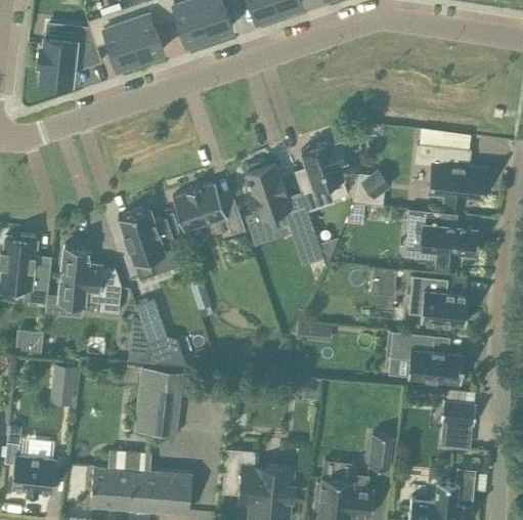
[(164,53),(155,27),(167,23),(159,0),(153,0),(124,10),(141,60),(164,53)]
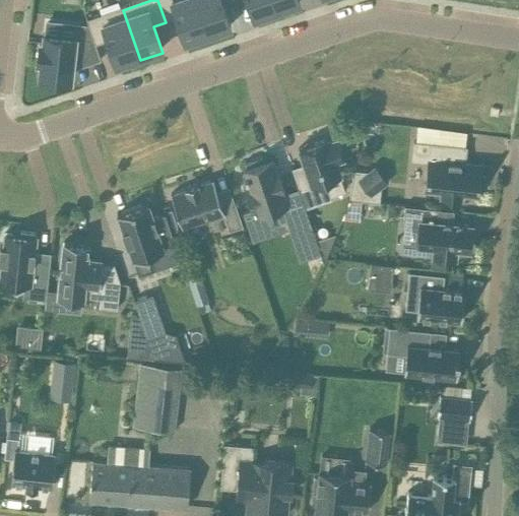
[(177,19),(186,45),(208,37),(196,0),(181,0),(174,3),(172,0),(157,0),(166,22),(177,19)]
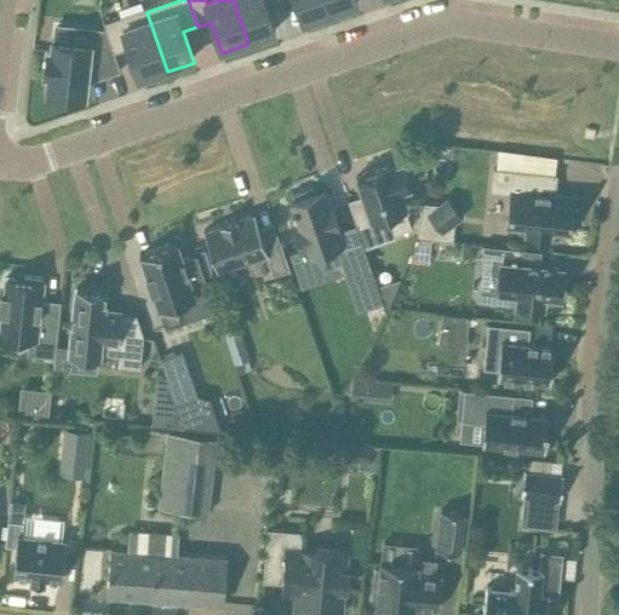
[(234,0),(248,44),(275,35),(267,4),(278,0),(234,0)]
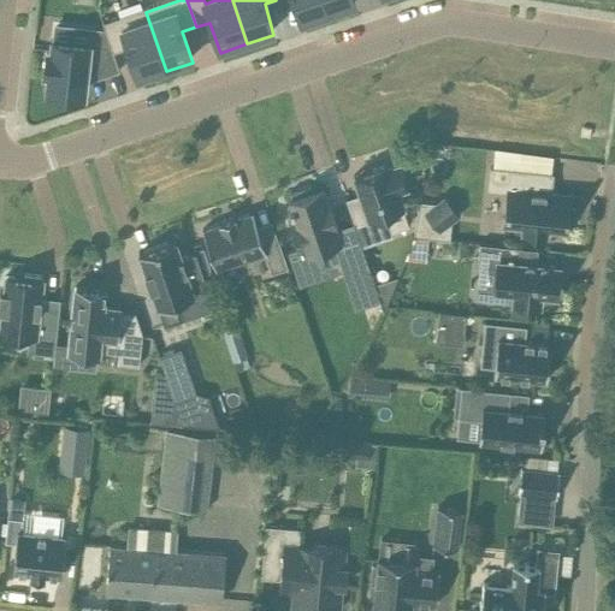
[(329,16),(323,0),(293,0),(302,25),(329,16)]
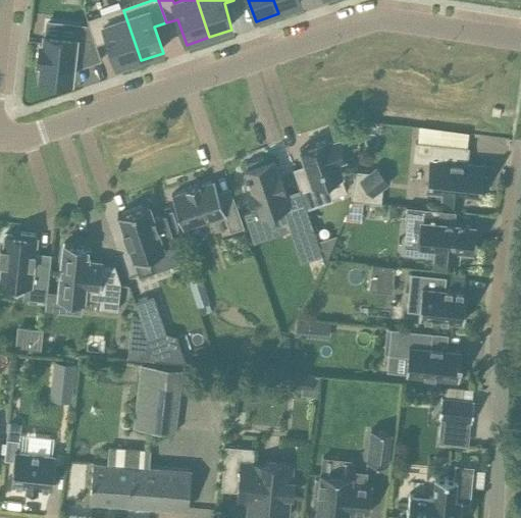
[(273,0),(278,13),(302,5),(299,0),(273,0)]
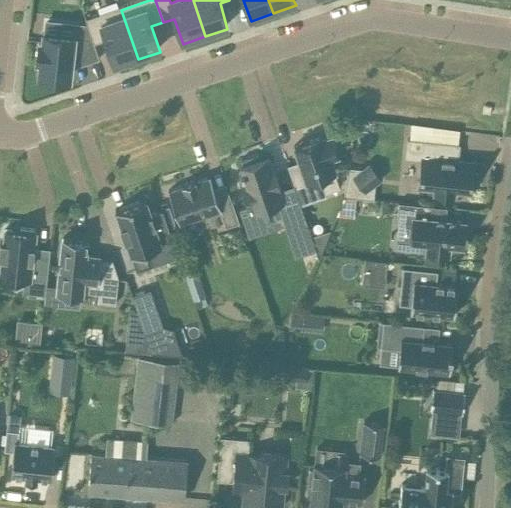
[(138,59),(121,10),(87,21),(87,23),(95,45),(106,41),(115,67),(138,59)]
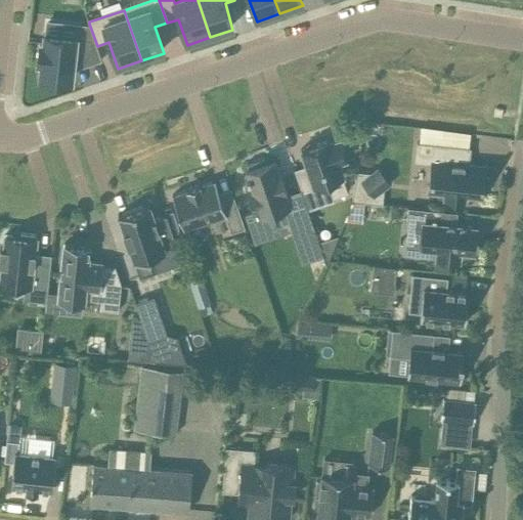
[(101,60),(95,43),(45,37),(44,45),(41,45),(39,66),(42,66),(40,80),(61,83),(61,80),(73,81),(74,70),(101,60)]
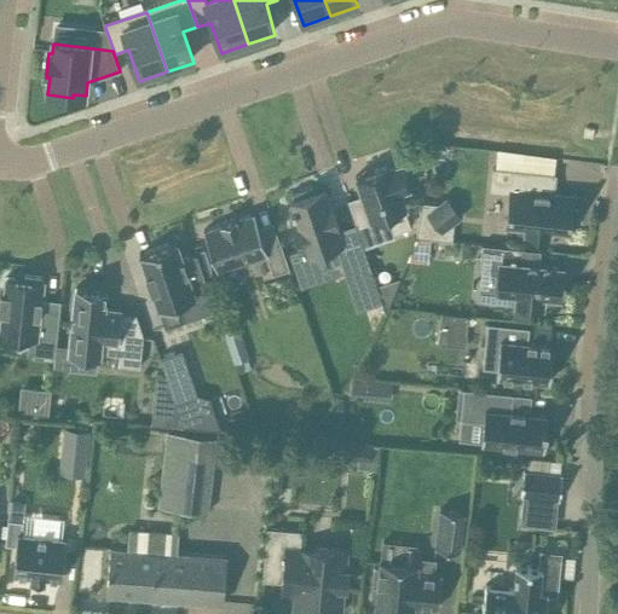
[(352,215),(364,252),(396,241),(388,218),(406,212),(400,195),(410,191),(402,168),(393,172),(392,168),(357,180),(367,210),(352,215)]
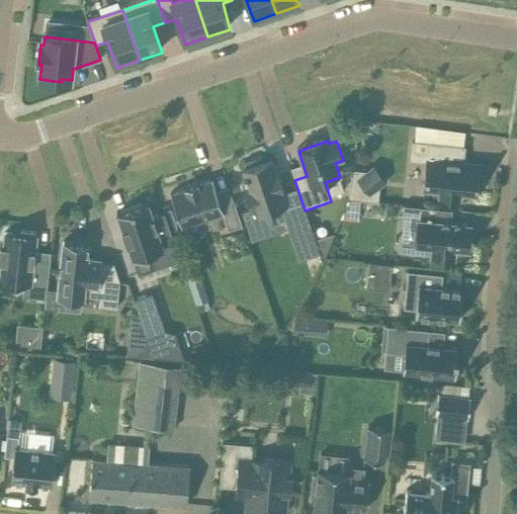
[(465,150),(413,145),(412,162),(428,163),(425,192),(441,194),(440,199),(460,201),(460,196),(477,197),(478,193),(482,194),(484,178),(479,177),(480,167),(463,165),(465,150)]
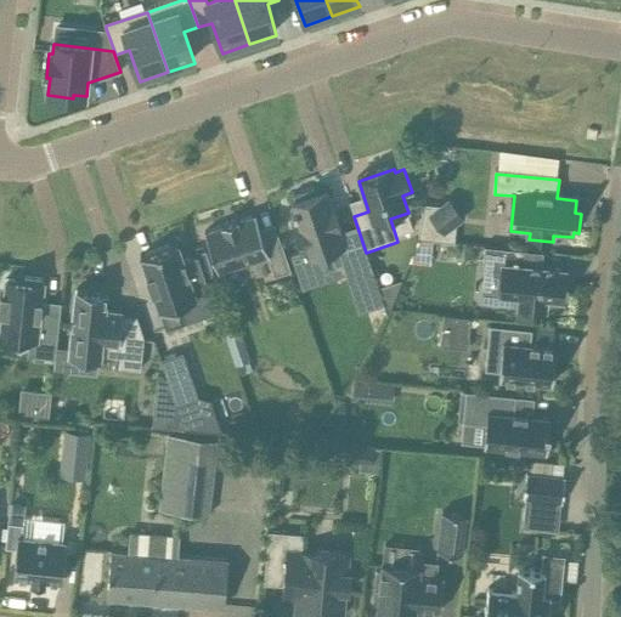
[(315,191),(293,198),(295,204),(292,205),(294,213),(293,213),(295,218),(297,218),(299,225),(292,227),(303,258),(292,260),(301,287),(320,281),(315,262),(334,256),(340,273),(353,270),(349,259),(348,260),(344,250),(346,249),(342,233),(342,232),(334,209),(333,209),(327,193),(316,197),(315,191)]
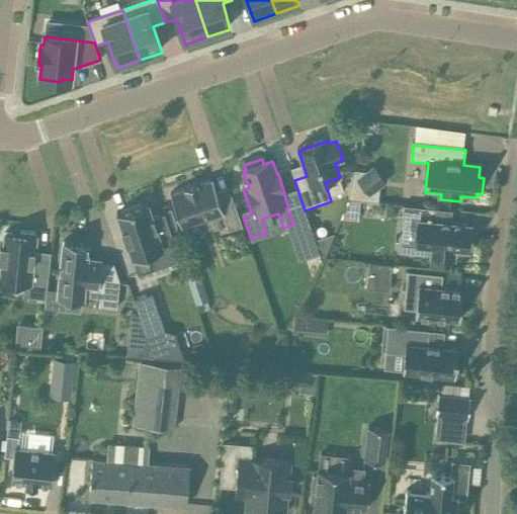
[(349,201),(349,202),(361,203),(379,205),(380,190),(365,189),(366,174),(353,172),(349,201)]
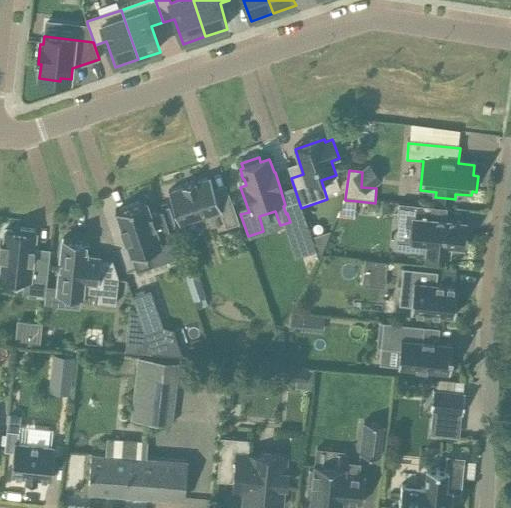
[(184,189),(169,194),(180,227),(220,213),(226,230),(239,226),(231,201),(219,205),(211,180),(196,185),(195,183),(184,187),(184,189)]
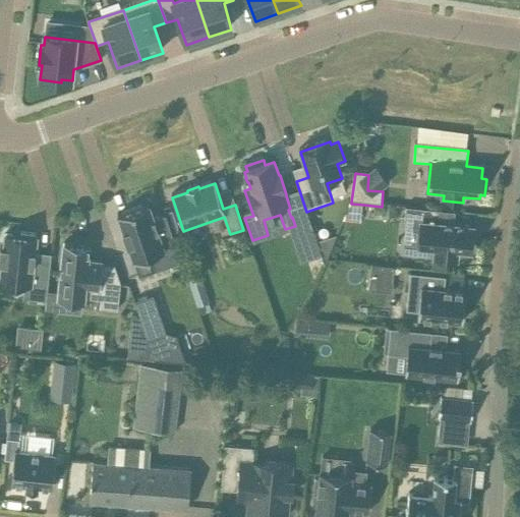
[(150,207),(118,217),(139,280),(154,275),(170,270),(171,269),(181,266),(182,266),(182,264),(176,246),(166,218),(155,221),(150,207)]
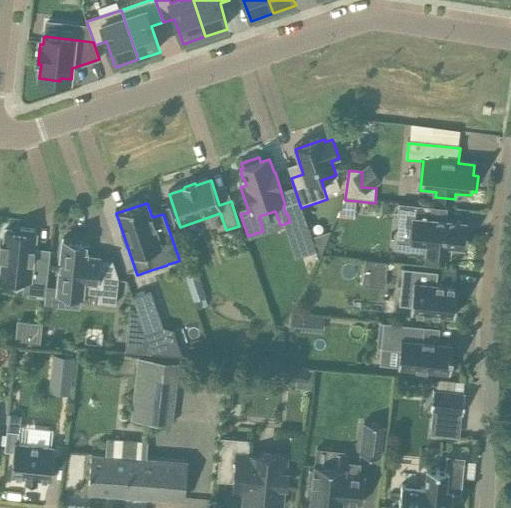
[(398,205),(397,224),(412,225),(411,244),(410,252),(426,253),(426,254),(427,254),(427,256),(450,258),(451,248),(463,249),(466,224),(421,220),(423,208),(398,205)]
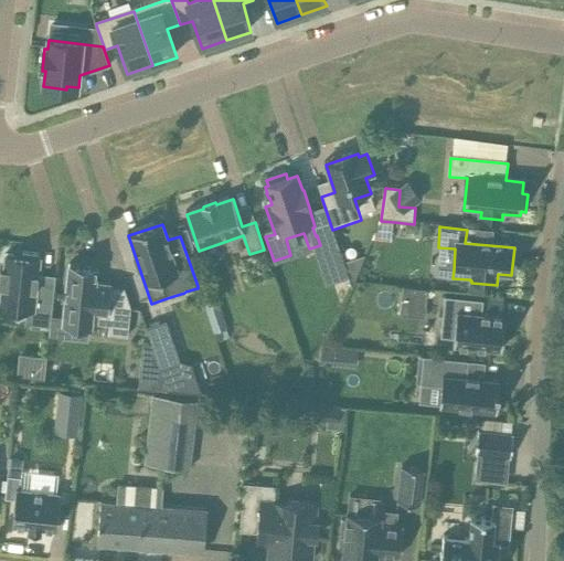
[(344,265),(333,230),(317,235),(320,245),(331,281),(348,275),(344,265)]
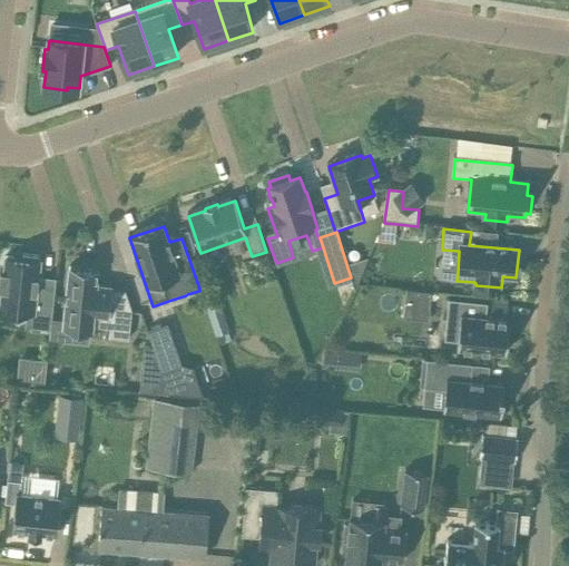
[(22,264),(6,263),(5,277),(1,277),(0,282),(0,294),(2,295),(0,314),(28,318),(26,332),(51,335),(56,289),(55,289),(38,286),(41,262),(23,260),(22,264)]
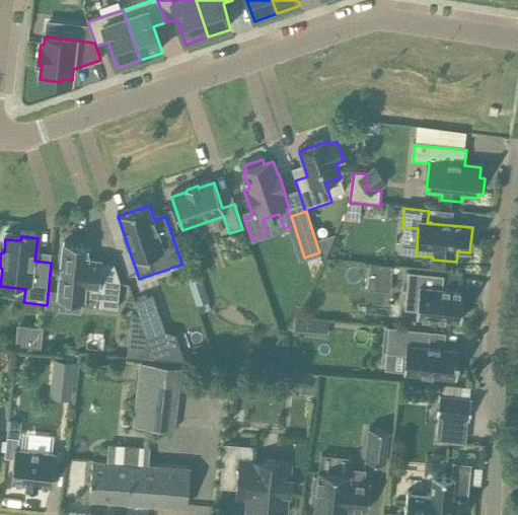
[(337,236),(316,243),(319,252),(321,255),(323,264),(326,263),(337,236)]
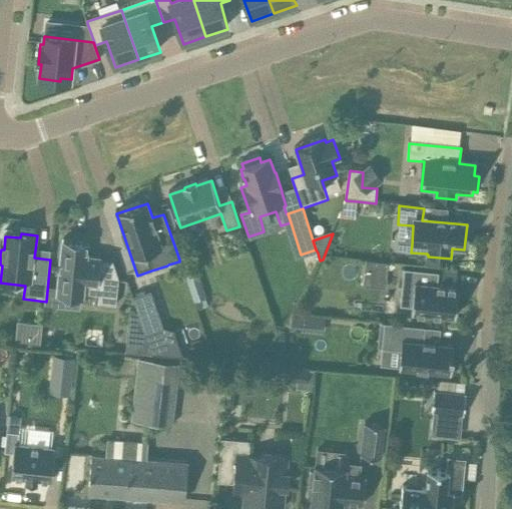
[(60,273),(58,296),(82,298),(82,296),(100,298),(99,306),(117,308),(119,281),(114,281),(115,269),(113,264),(99,262),(99,261),(86,260),(87,245),(63,243),(61,265),(61,266),(61,272),(60,273)]
